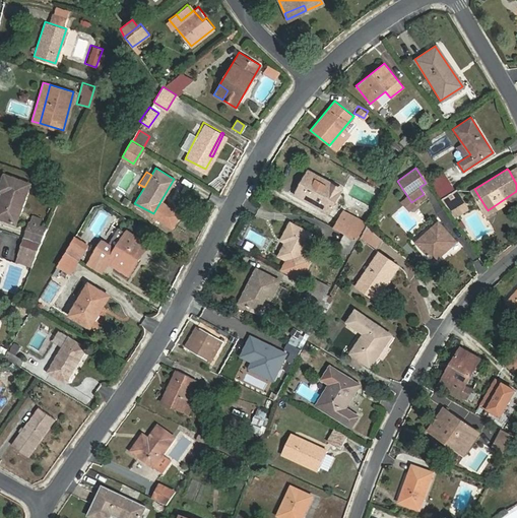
[(307,172),(300,185),(306,189),(313,175),(307,172)]
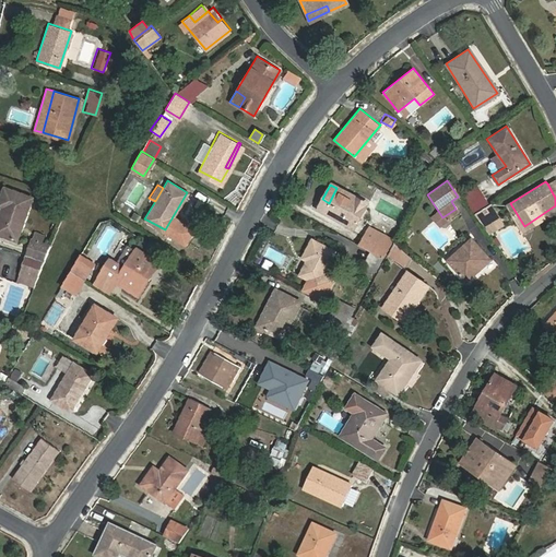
[(133,186),(125,197),(132,202),(140,190),(133,186)]
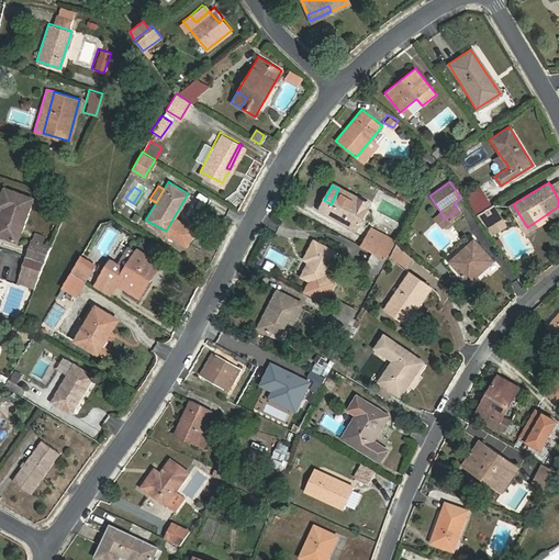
[(0,235),(15,241),(31,199),(2,188),(0,194),(0,209),(1,209),(0,212),(0,235)]
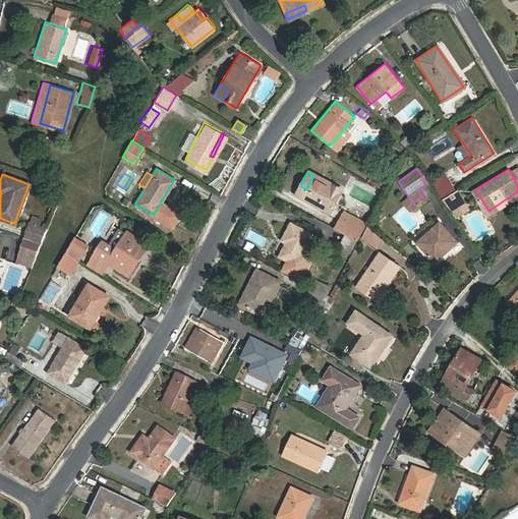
[(306,189),(300,185),(295,195),(329,213),(341,189),(313,175),(306,189)]
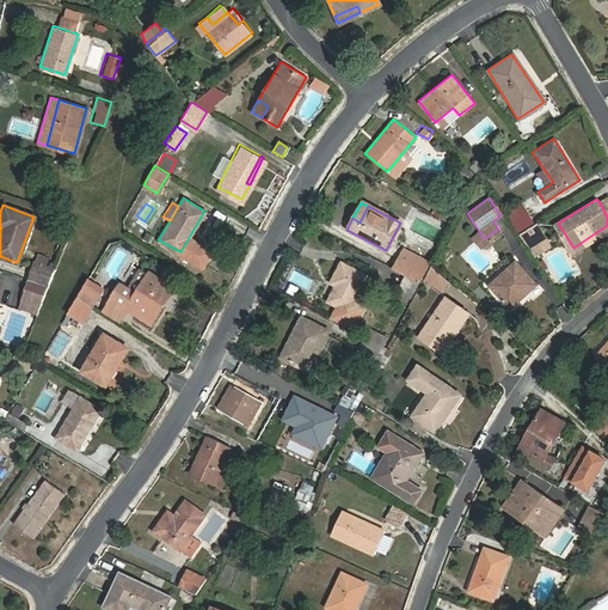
[(519,235),(535,224),(523,207),(507,218),(519,235)]
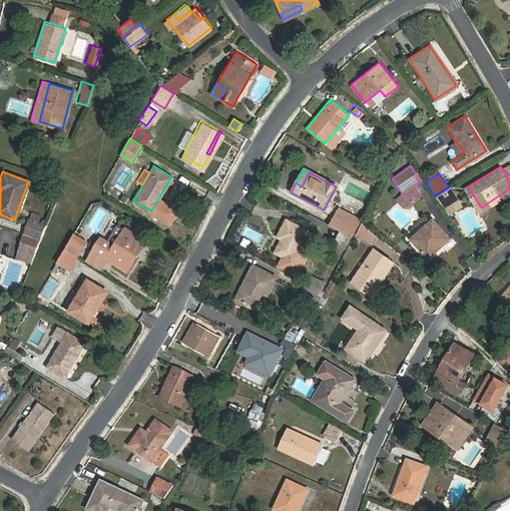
[(444,208),(458,199),(450,186),(449,187),(435,196),(444,208)]
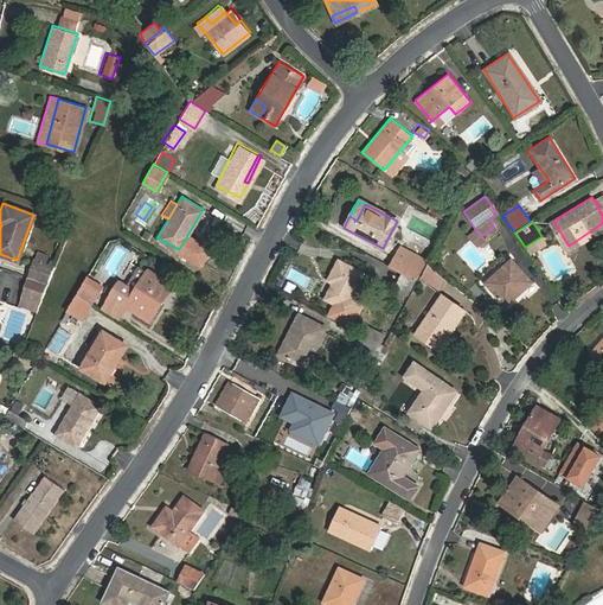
[(546,242),(541,236),(525,247),(528,253),(546,242)]
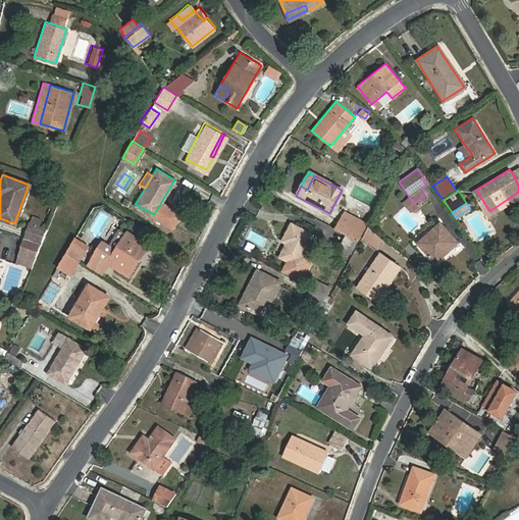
[(352,224),(356,217),(343,210),(339,217),(352,224)]
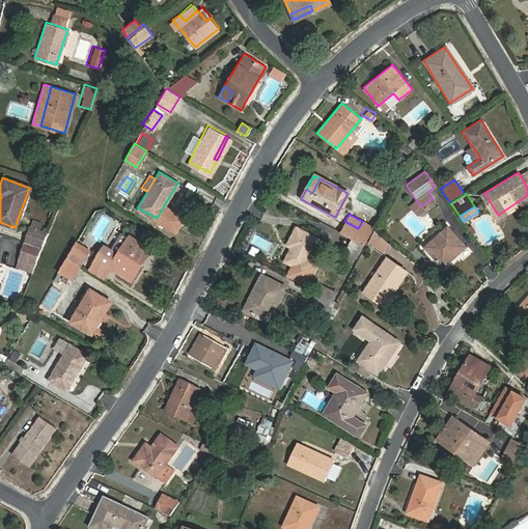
[(370,225),(362,221),(358,228),(344,221),(339,232),(350,238),(361,244),(370,225)]
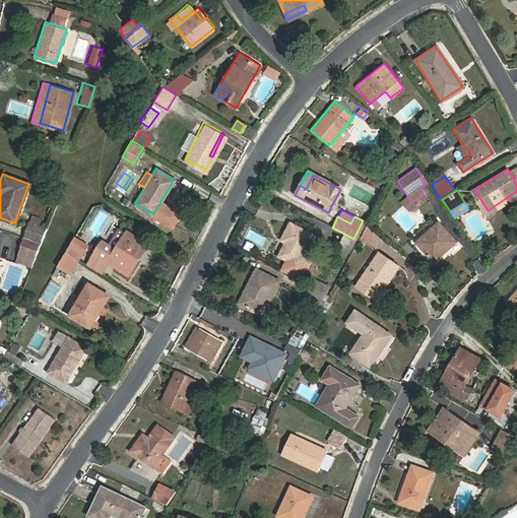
[(28,220),(22,237),(40,243),(46,227),(28,220)]
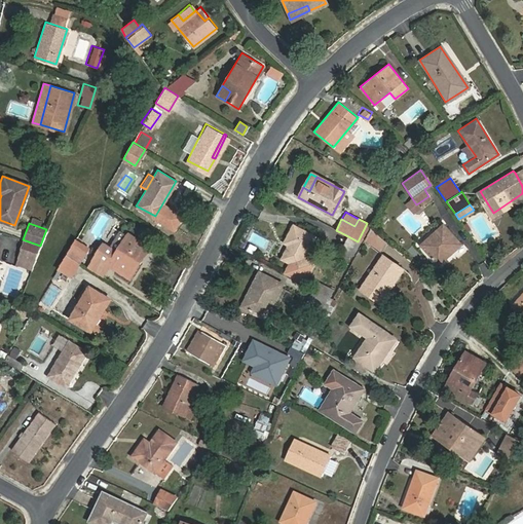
[(438,266),(461,245),(442,224),(418,246),(438,266)]
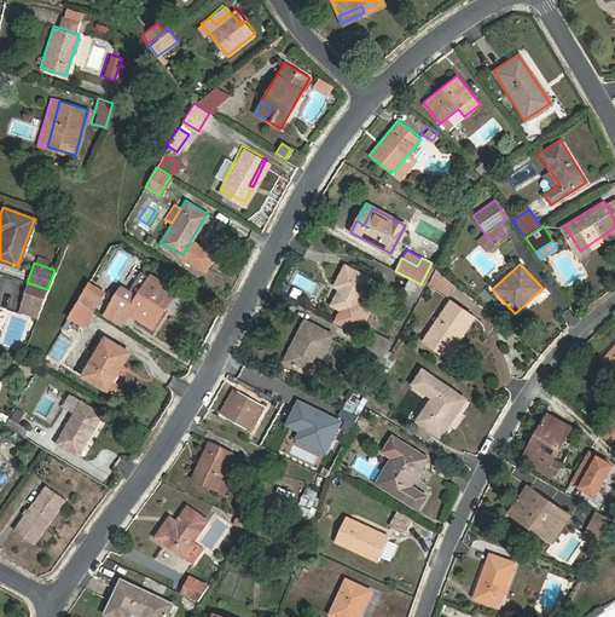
[(369,278),(343,265),(334,284),(338,287),(331,304),(342,309),(335,323),(355,333),(367,310),(355,303),(369,278)]
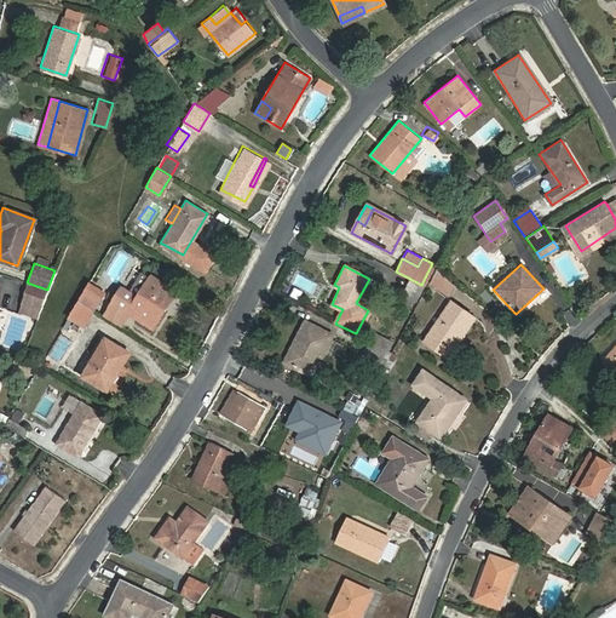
[(426,281),(445,295),(454,282),(435,267),(426,281)]
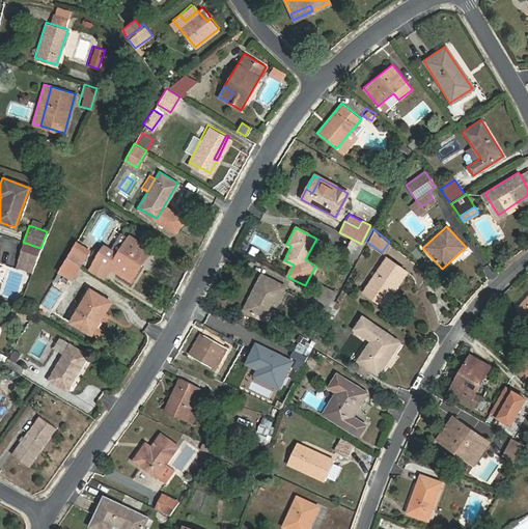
[(129,235),(122,231),(112,249),(105,245),(96,258),(113,269),(133,280),(144,261),(140,259),(148,245),(130,234),(129,235)]
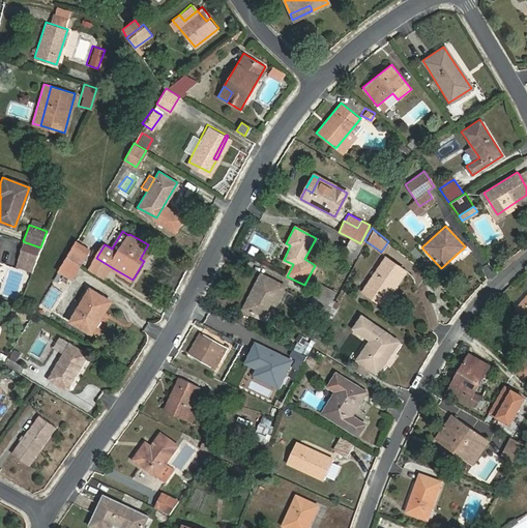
[(362,245),(360,243),(349,237),(342,251),(356,258),(362,245)]
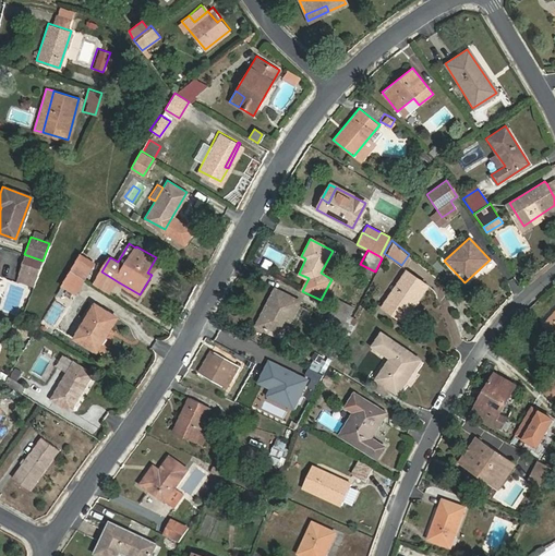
[(43,261),(24,254),(15,280),(32,287),(43,261)]
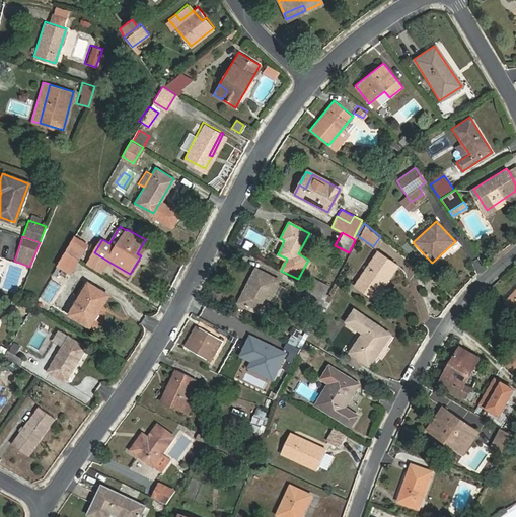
[(85,245),(72,238),(70,242),(82,250),(85,245)]
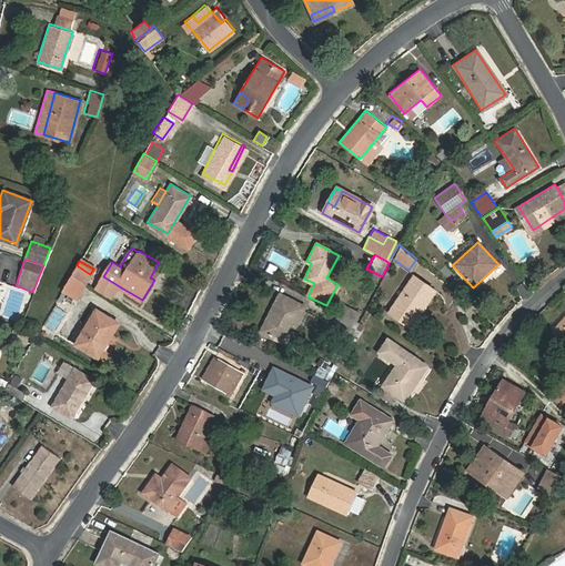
[(163,264),(159,262),(150,278),(154,280),(163,264)]
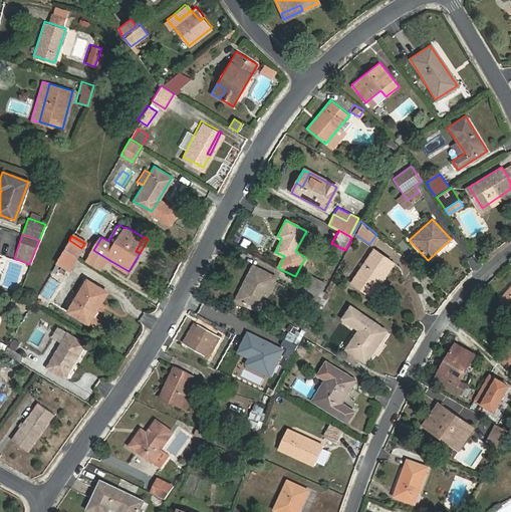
[(81,248),(69,240),(63,250),(76,257),(81,248)]
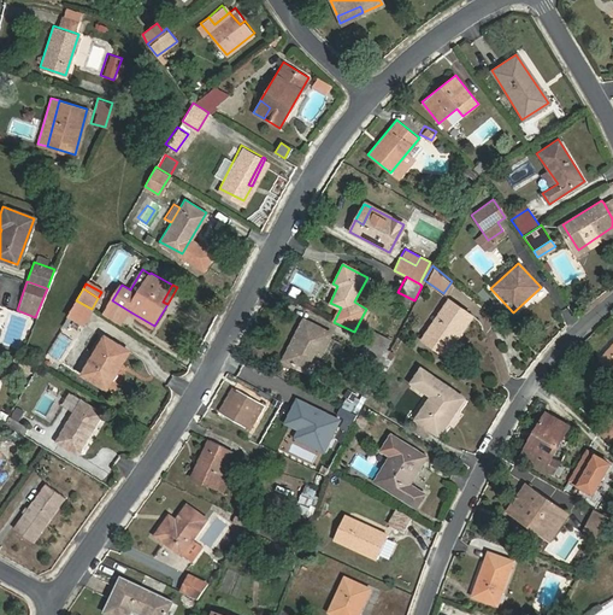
[(454,329),(460,333),(472,315),(448,299),(422,340),(440,352),(454,329)]
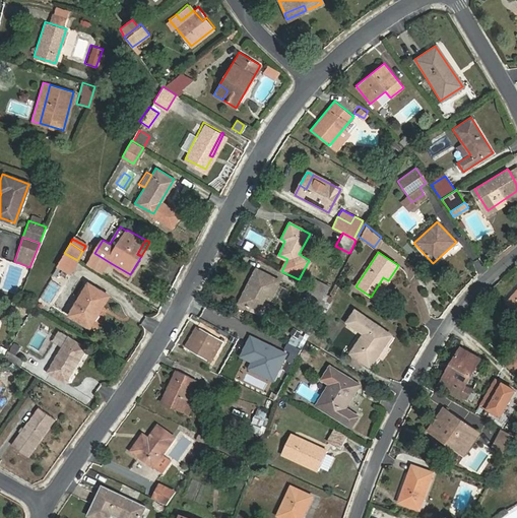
[(64,253),(57,265),(69,273),(77,260),(64,253)]
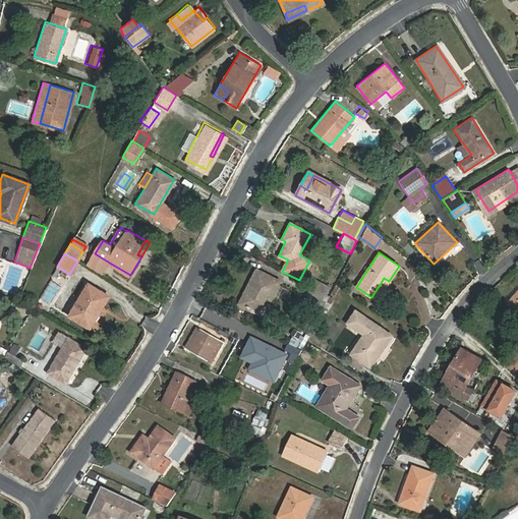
[(103,277),(111,264),(95,253),(87,267),(103,277)]
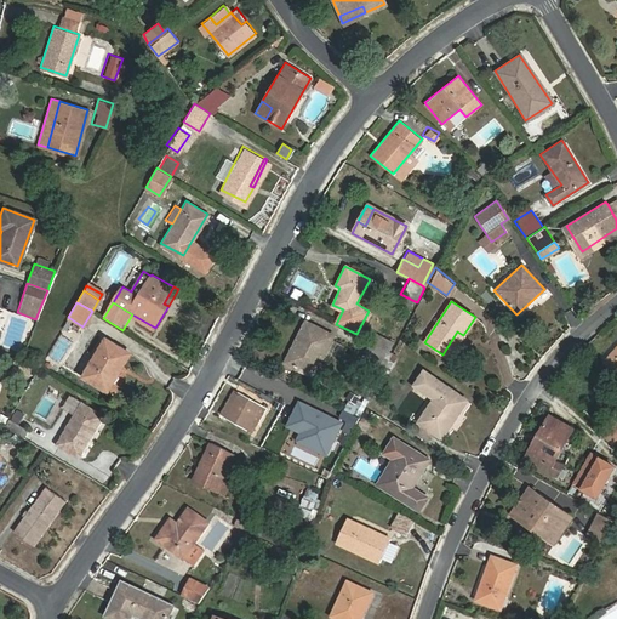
[(310,374),(330,336),(304,323),(285,361),(310,374)]
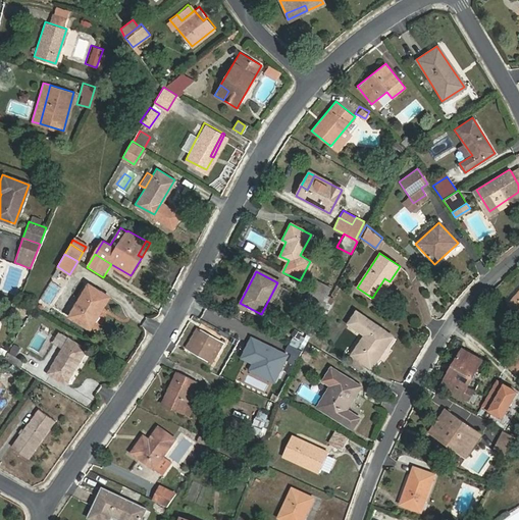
[(376,301),(390,281),(384,278),(372,298),(376,301)]
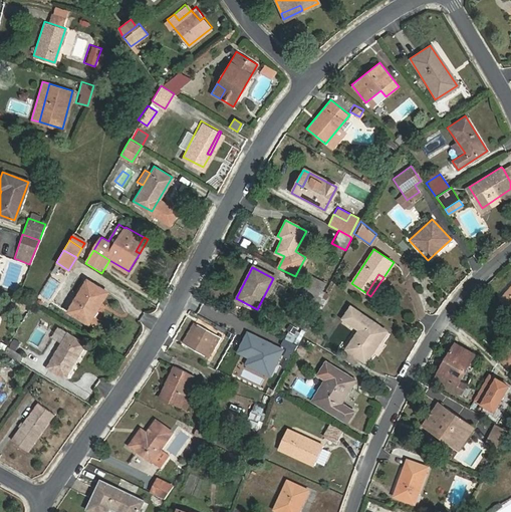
[(88,322),(106,292),(85,279),(67,310),(88,322)]
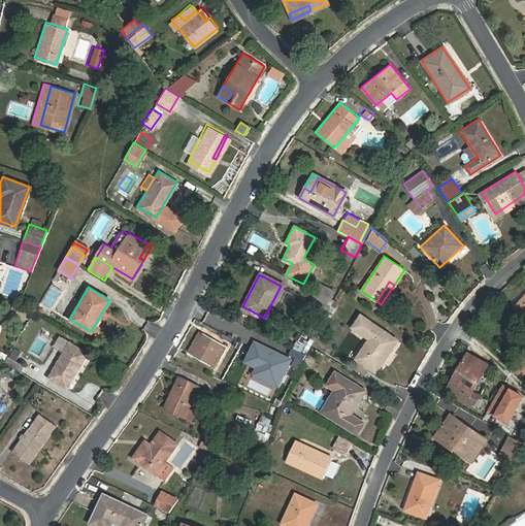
[(304,304),(320,311),(327,296),(312,289),(304,304)]
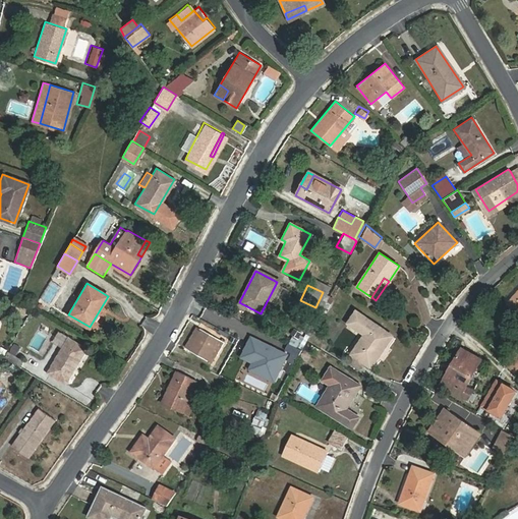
[(517,287),(504,302),(517,315),(517,287)]
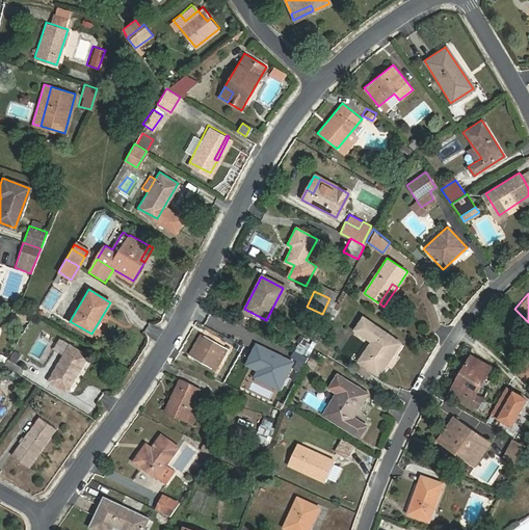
[(335,301),(329,298),(322,314),(327,316),(335,301)]
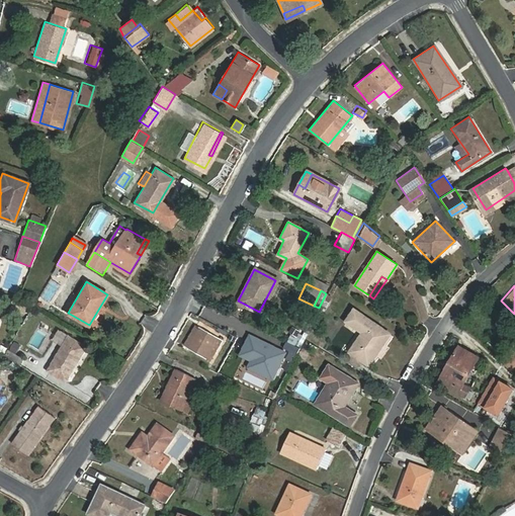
[(347,351),(367,364),(389,334),(352,309),(344,320),(361,331),(347,351)]
